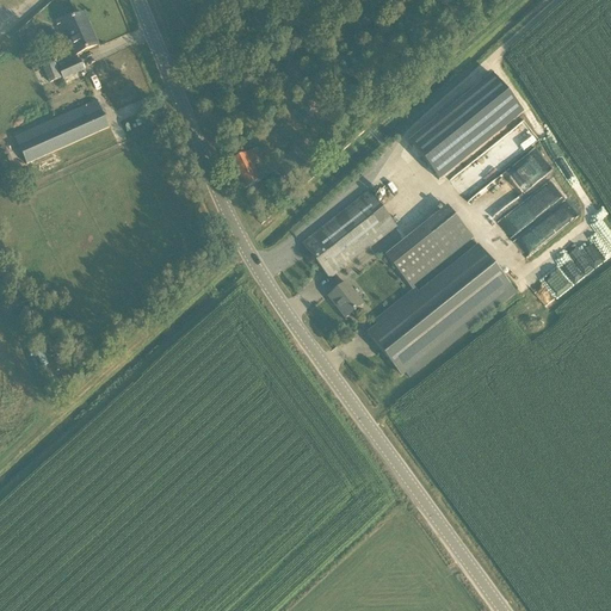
[(76,55),(86,51),(97,45),(82,14),(62,24),(67,35),(76,55)]
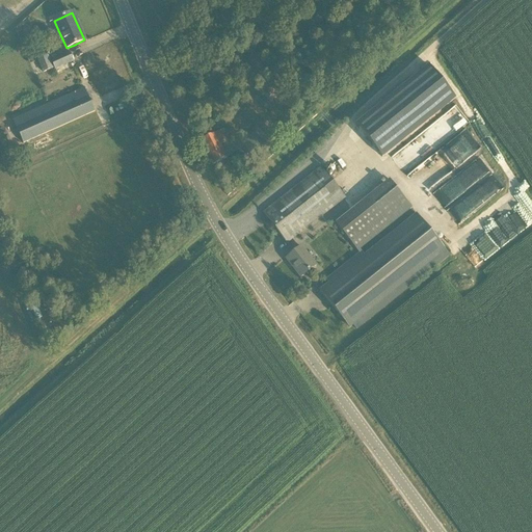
[(75,65),(69,52),(52,60),(55,69),(57,73),(75,65)]
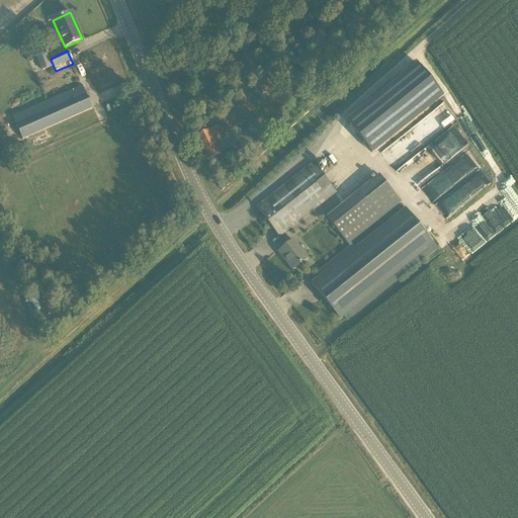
[(52,67),(47,55),(36,59),(42,70),(52,67)]
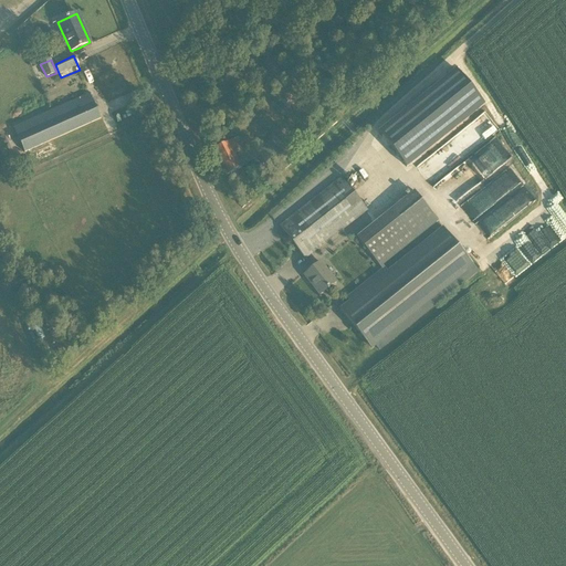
[(194,72),(199,85),(208,82),(201,69),(194,72)]
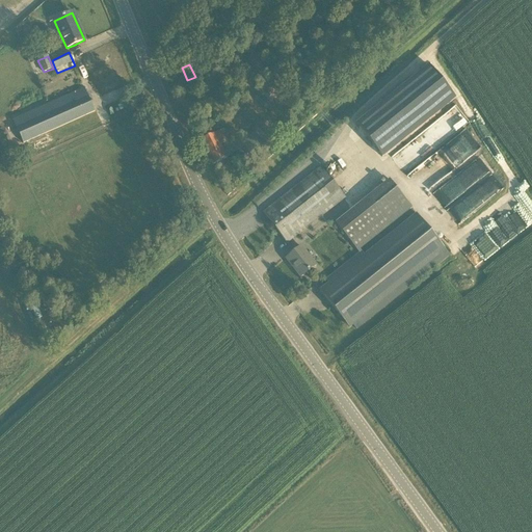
[(362,121),(356,124),(383,157),(455,99),(429,65),(400,89),(362,121)]
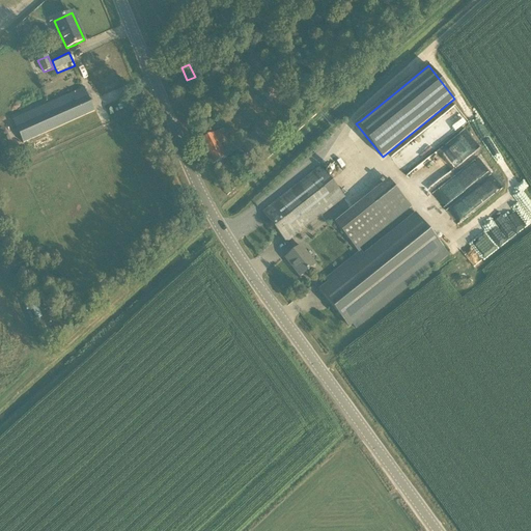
[(23,143),(85,115),(94,111),(84,88),(12,120),(23,143)]
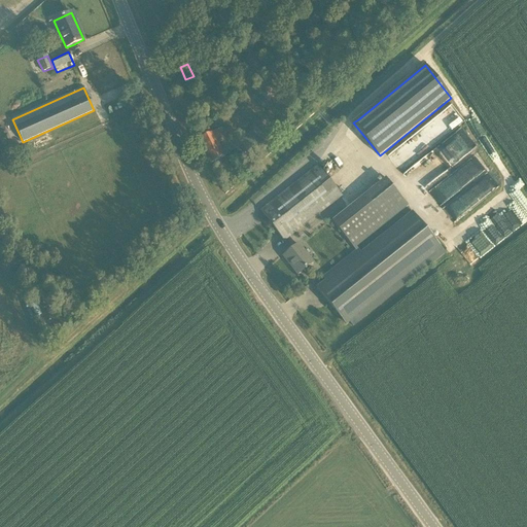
[(265,137),(257,129),(238,144),(245,153),(265,137)]
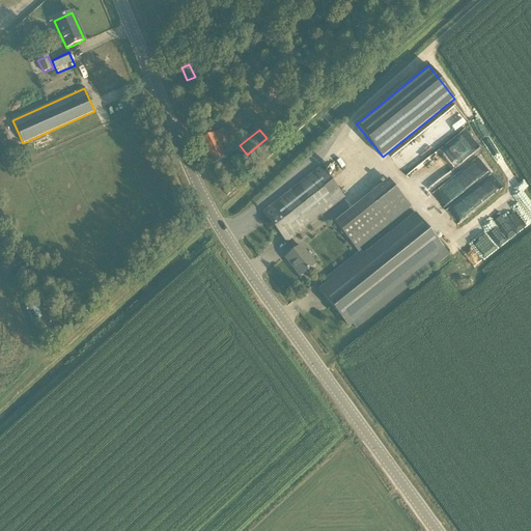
[(212,165),(233,155),(231,148),(224,152),(221,145),(227,142),(222,131),(200,141),(212,165)]
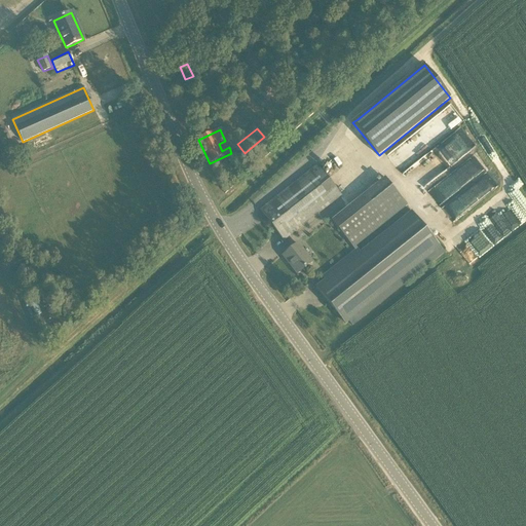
[(463,136),(457,144),(464,149),(470,141),(463,136)]
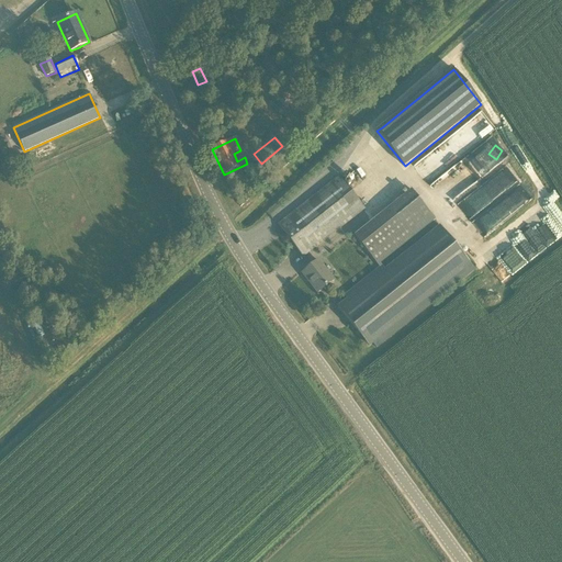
[(470,221),(483,237),(530,200),(517,182),(517,181),(506,167),(480,187),(493,203),(470,221)]
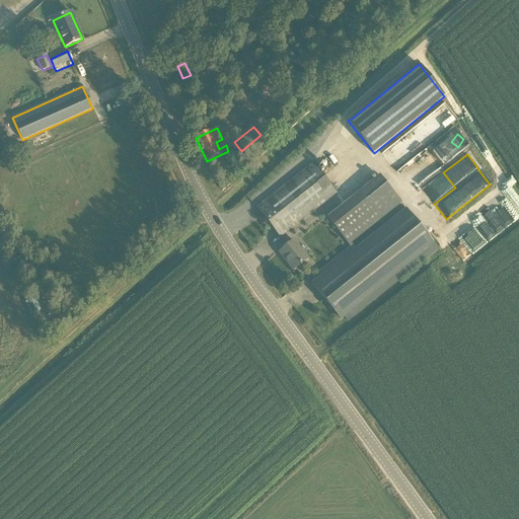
[(337,193),(320,171),(313,163),(256,208),(280,237),(337,193)]
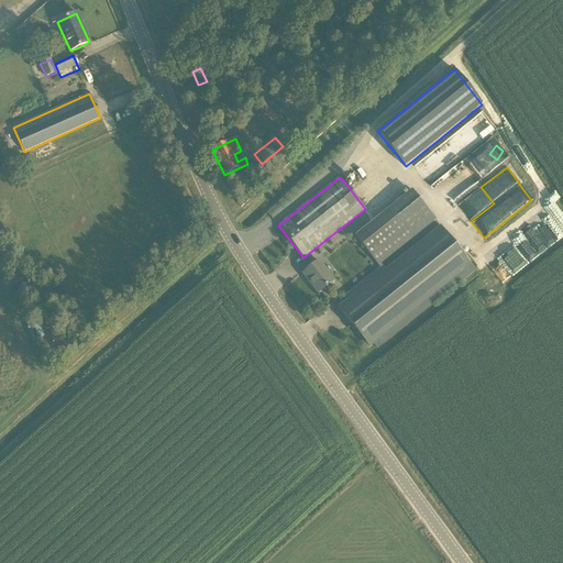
[(356,239),(381,268),(383,266),(381,264),(435,220),(414,194),(356,239)]
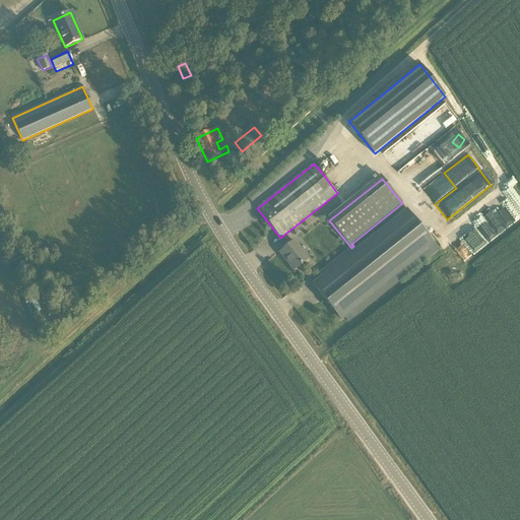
[(341,321),(436,246),(407,209),(356,250),(353,246),(351,248),(321,272),(324,275),(313,284),(341,321)]
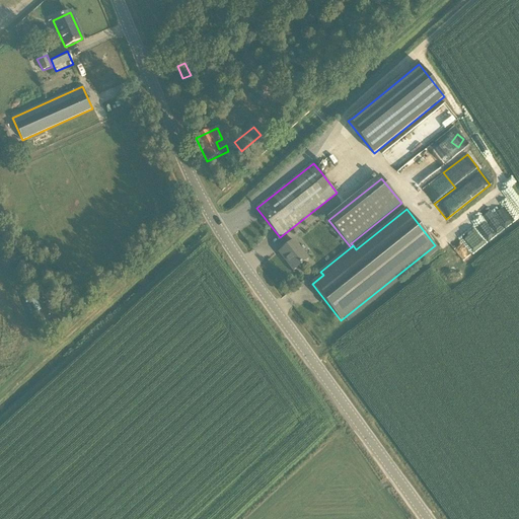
[(293,271),(308,260),(294,241),(279,252),(293,271)]
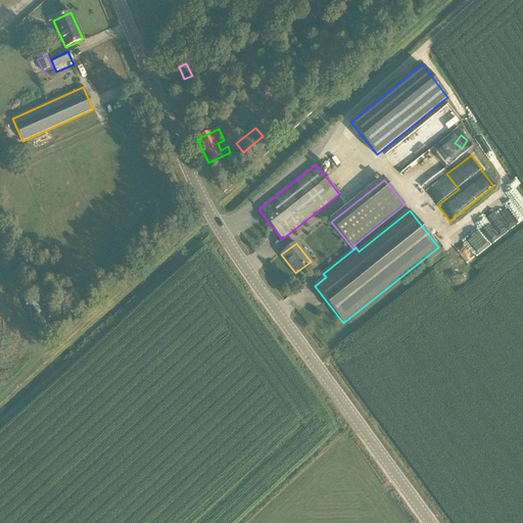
[(20,279),(37,274),(34,264),(17,270),(20,279)]
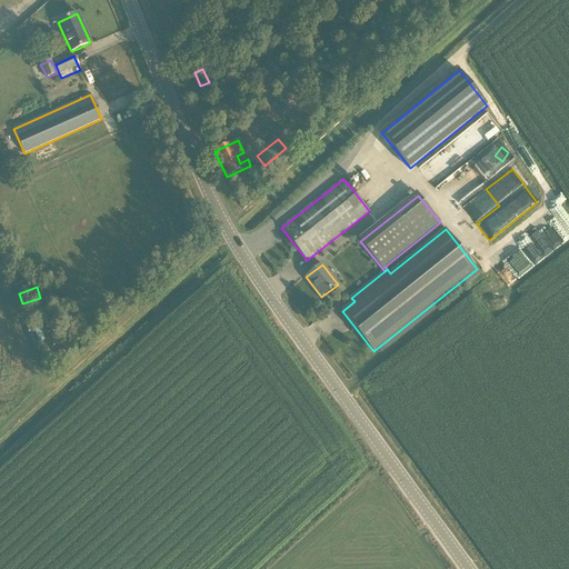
[(59,345),(50,322),(35,329),(43,350),(59,345)]
